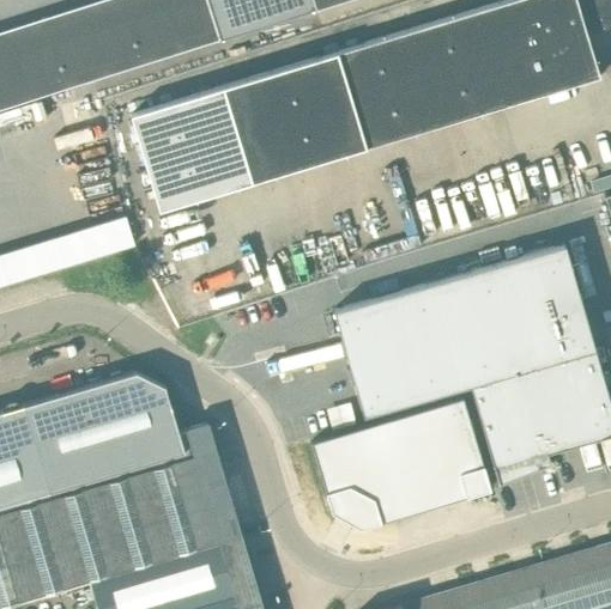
[(209,0),(121,0),(0,38),(0,111),(222,41),(209,0)]
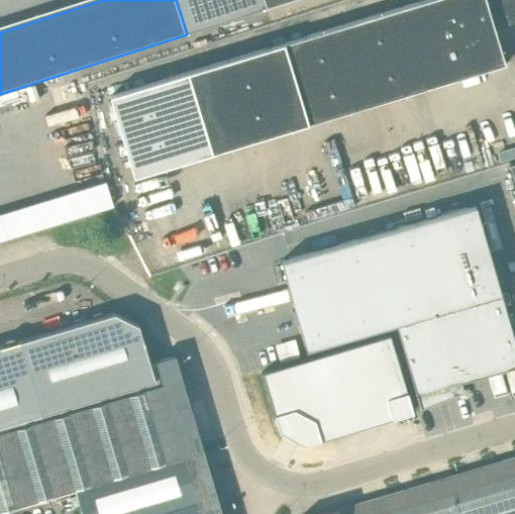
[(514,0),(434,0),(111,97),(135,179),(213,156),(507,67),(496,31),(514,25),(514,0)]
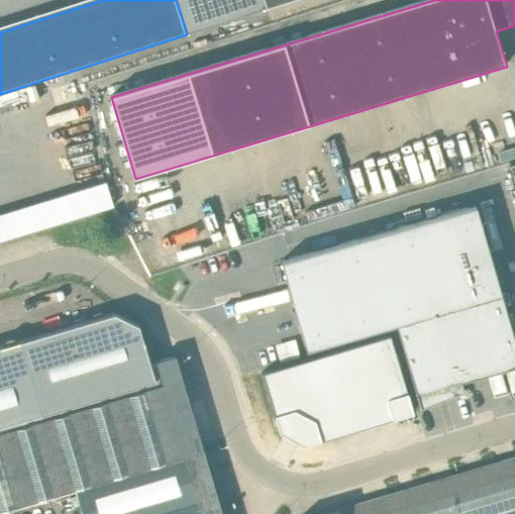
[(264,0),(268,9),(295,0),(264,0)]
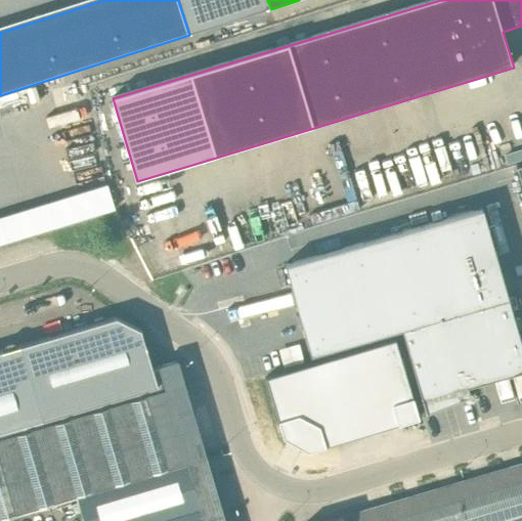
[(109,187),(0,220),(0,246),(116,211),(109,187)]
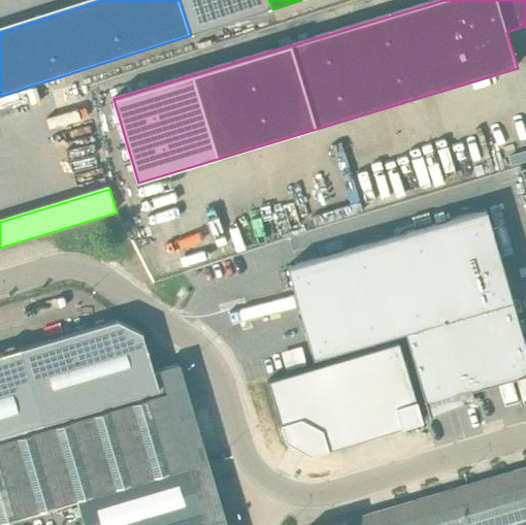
[(525,347),(488,212),(288,269),(314,360),(406,334),(430,418),(475,401),(472,392),(525,376),(525,347)]
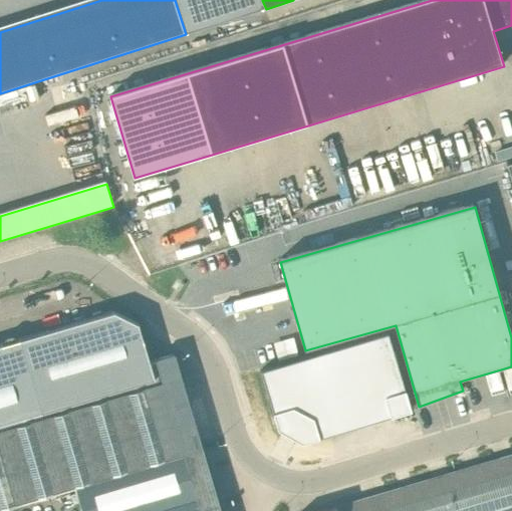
[(151,363),(140,325),(114,313),(20,341),(17,338),(12,338),(8,339),(5,342),(5,346),(0,347),(0,432),(165,384),(158,361),(151,363)]
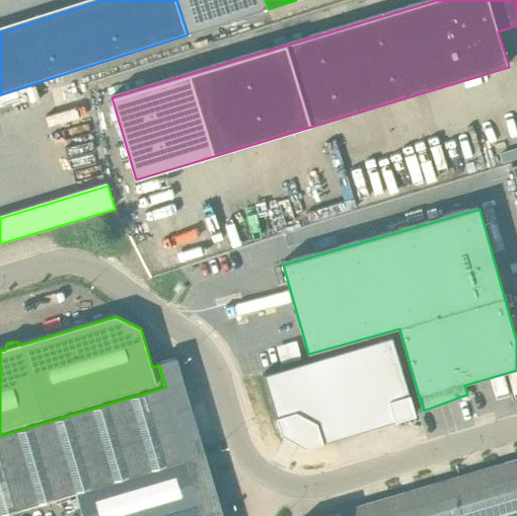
[(324,359),(347,436),(416,417),(393,339),(324,359)]
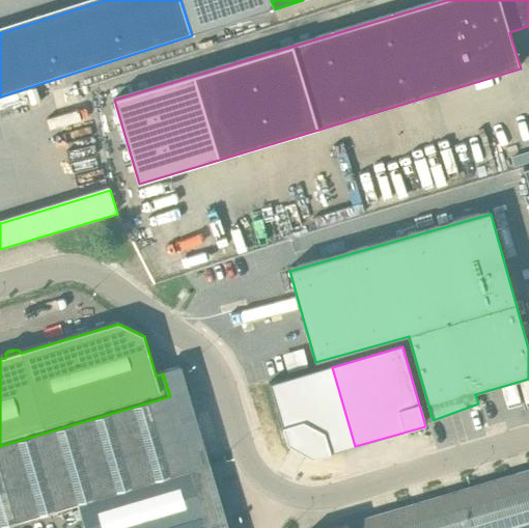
[(313,459),(355,446),(332,367),(271,385),(287,443),(313,459)]
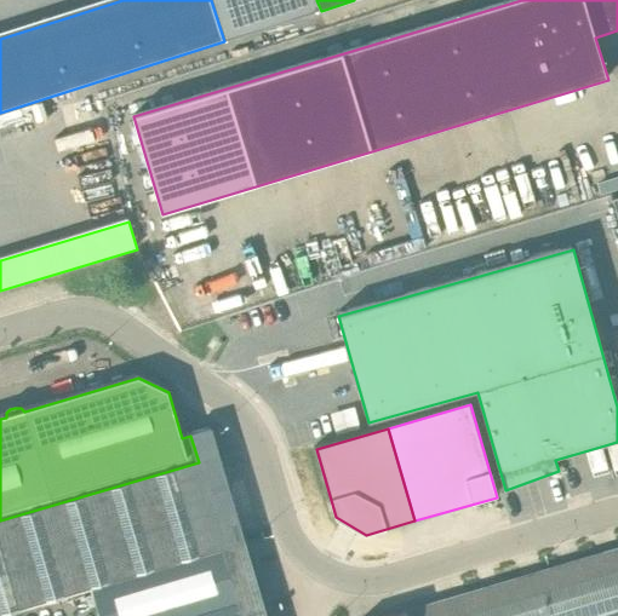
[(0,520),(0,615),(91,589),(245,543),(229,490),(211,430),(190,436),(199,462),(52,506),(0,520)]
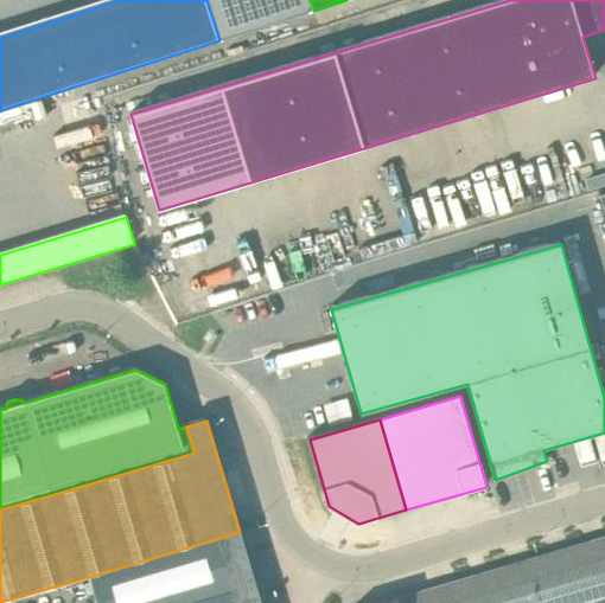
[(260,602),(240,532),(89,577),(96,602),(260,602)]
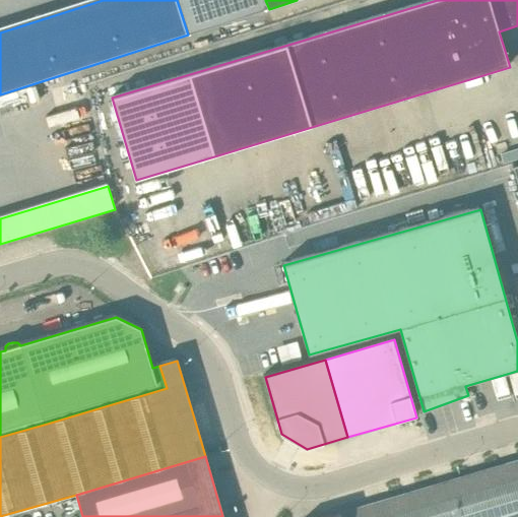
[(517,464),(341,516),(517,516),(517,464)]
